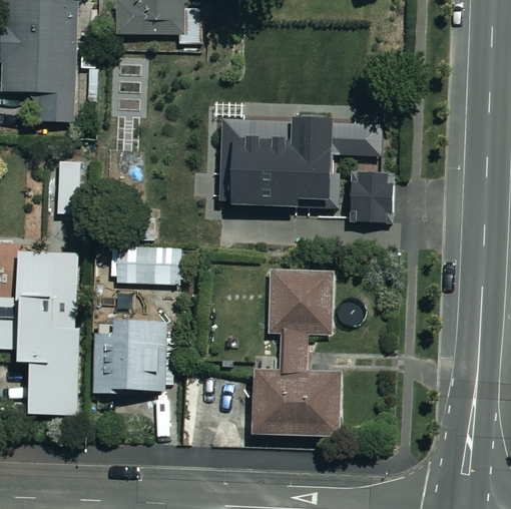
[(130,0),(130,1),(116,1),(116,35),(177,33),(178,42),(201,41),(201,17),(182,18),(181,0),(130,0)]
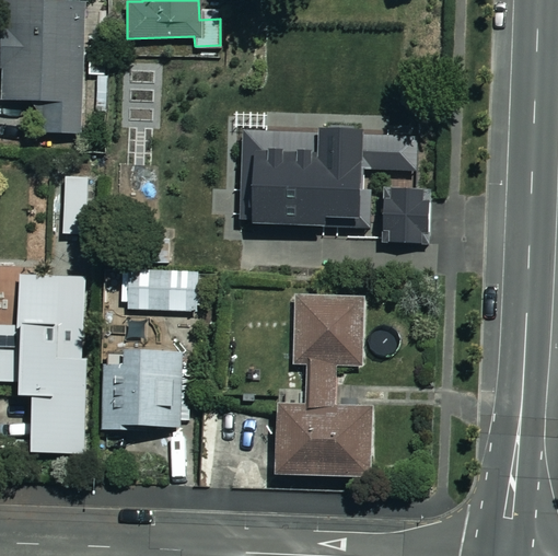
[(83,3),(2,1),(0,100),(36,101),(35,131),(80,132),(83,3)]
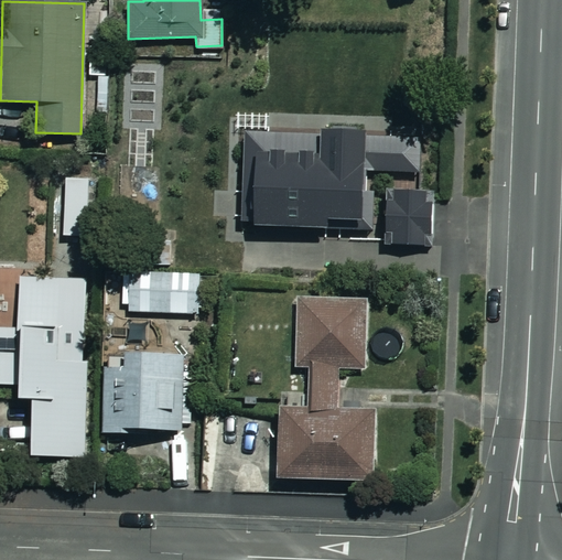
[(285,124),(240,122),(239,180),(250,181),(250,212),(260,212),(260,225),(285,226),(285,234),(343,234),(344,207),(353,207),(354,139),(285,138),(285,124)]
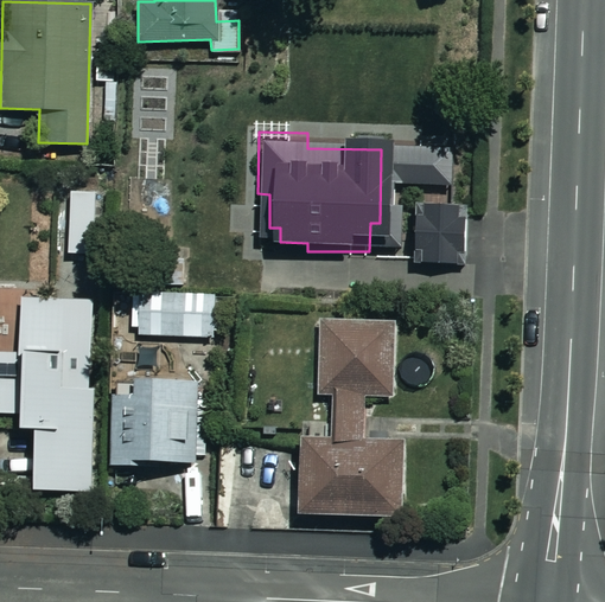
[(103,191),(68,191),(70,253),(104,251),(103,191)]
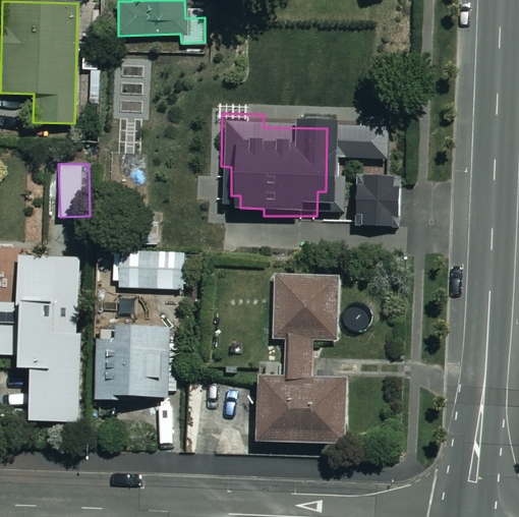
[(173,251),(118,250),(117,286),(172,286),(173,251)]
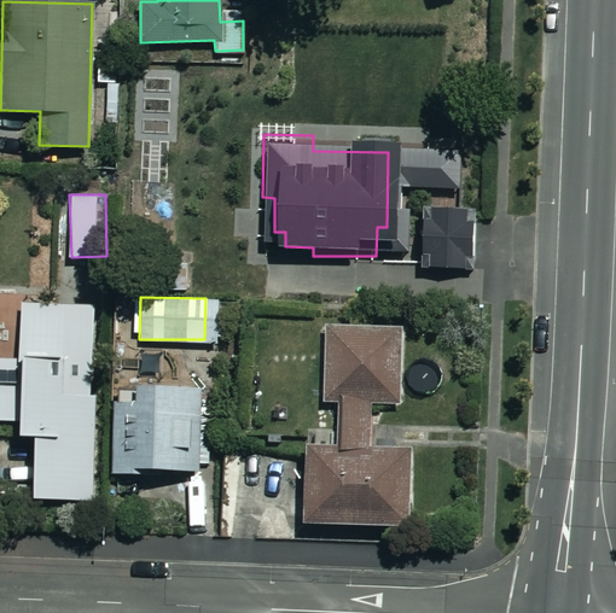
[(19,356),(0,356),(0,419),(21,419),(21,439),(33,439),(33,500),(96,500),(94,303),(19,304),(19,356)]
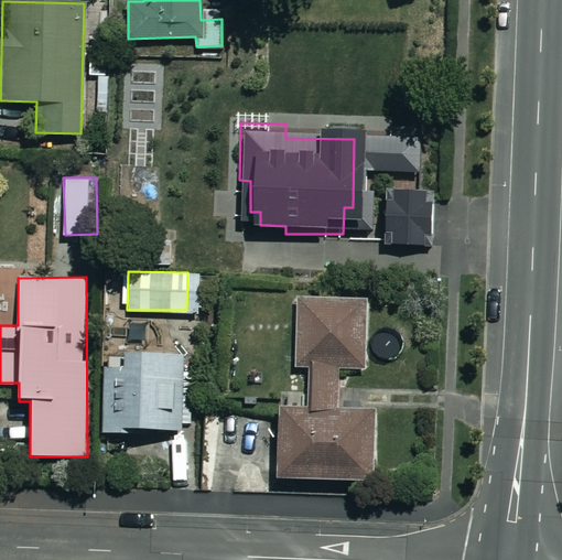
[(363,301),(294,301),(294,372),(306,372),(306,410),(276,410),(276,480),(369,480),(369,410),(335,410),(335,368),(363,368),(363,301)]
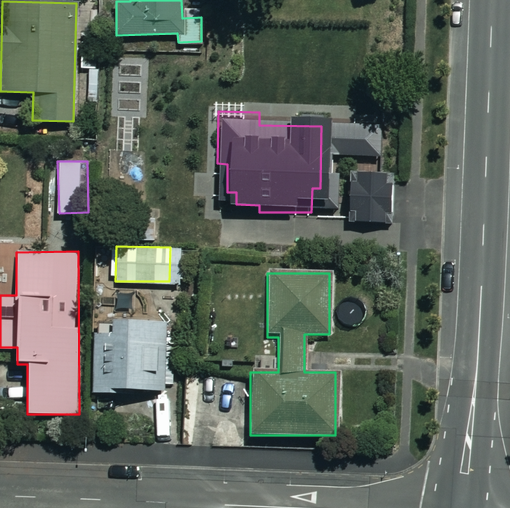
[(164,321),(93,323),(94,392),(165,390),(164,321)]
